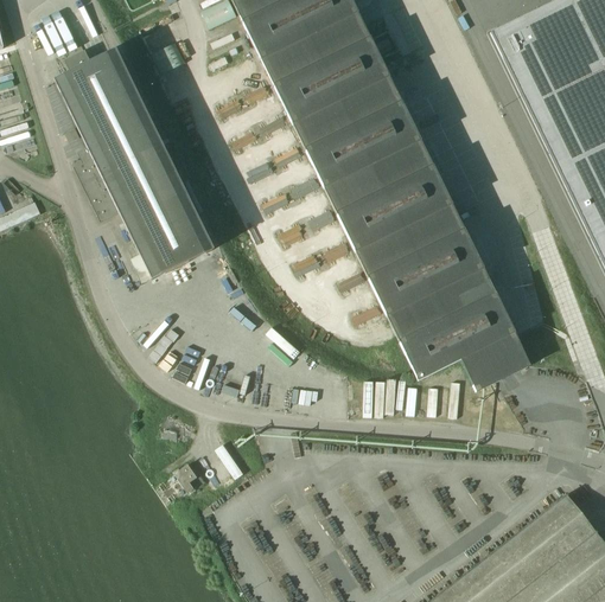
[(211,26),(237,13),(231,0),(220,0),(203,8),(211,26)]
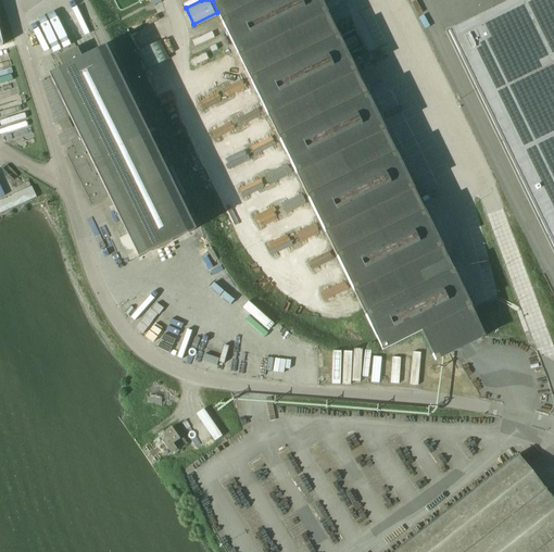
[(213,0),(376,331),(383,347),(423,328),(437,358),(487,334),(323,0),(213,0)]
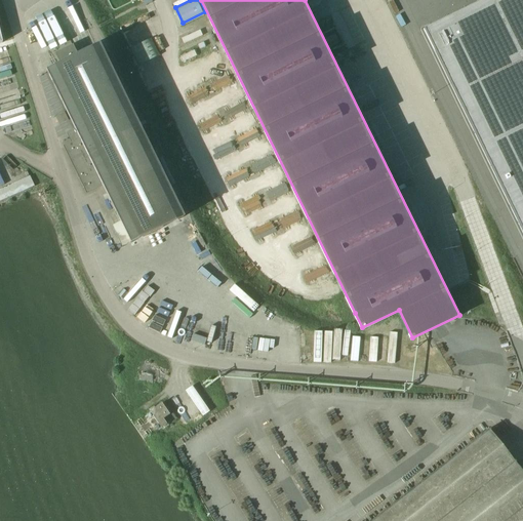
[(477,0),(425,26),(522,226),(522,0),(477,0)]
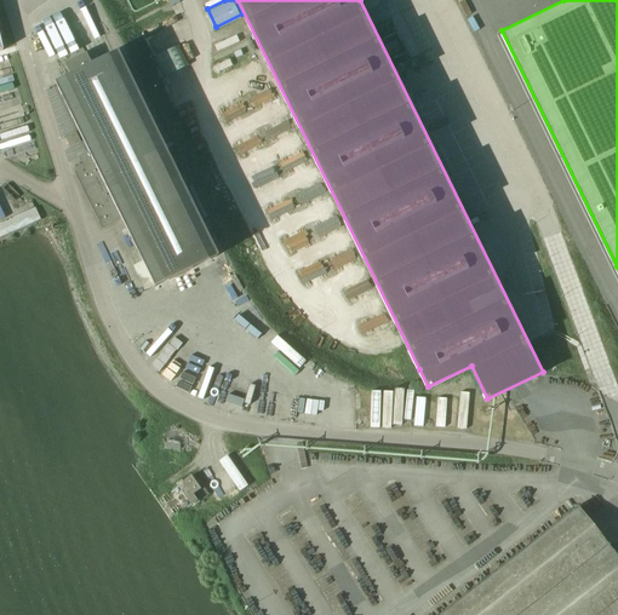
[(122,216),(143,258),(133,263),(147,288),(219,253),(120,49),(93,62),(87,50),(67,59),(73,72),(56,80),(90,148),(80,153),(85,164),(76,168),(104,225),(122,216)]
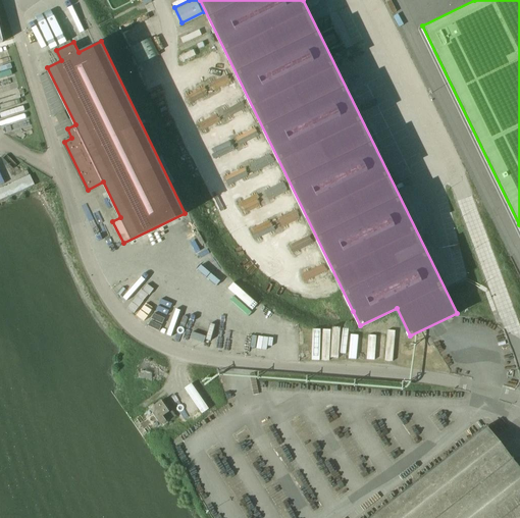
[(69,115),(65,107),(57,111),(61,119),(69,115)]
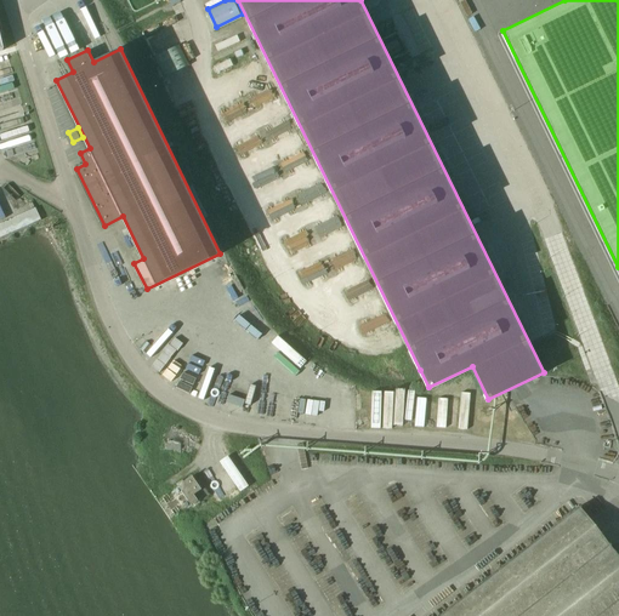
[(179,482),(193,502),(199,497),(196,491),(203,485),(193,472),(179,482)]
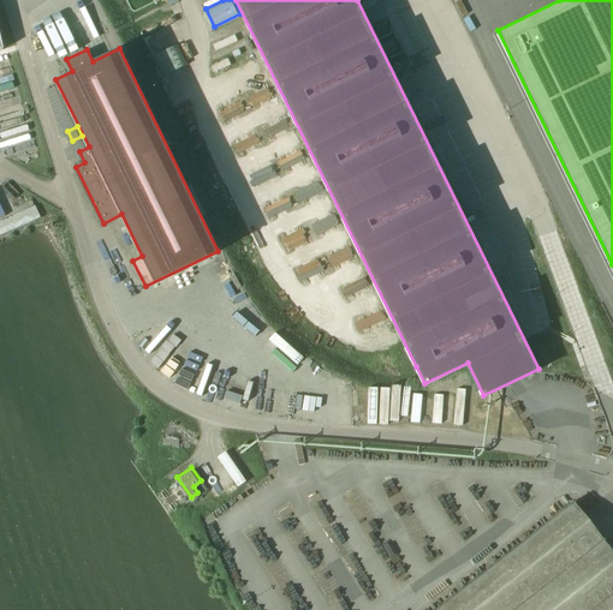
[(612,545),(606,537),(605,534),(605,536),(576,500),(577,498),(576,497),(430,609),(612,609),(612,545)]
